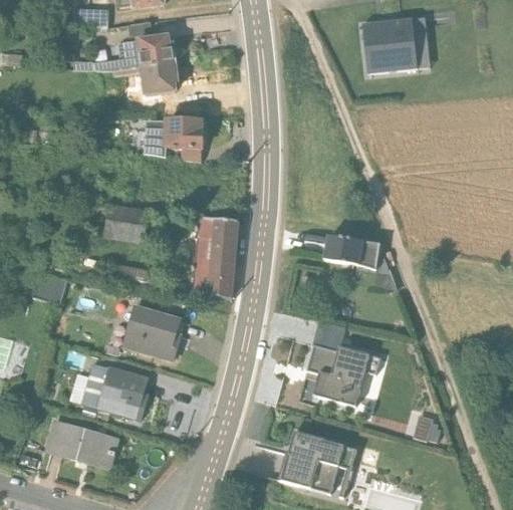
[(107,3),(129,1),(129,0),(78,0),(79,5),(70,5),(69,24),(107,23),(107,3)]
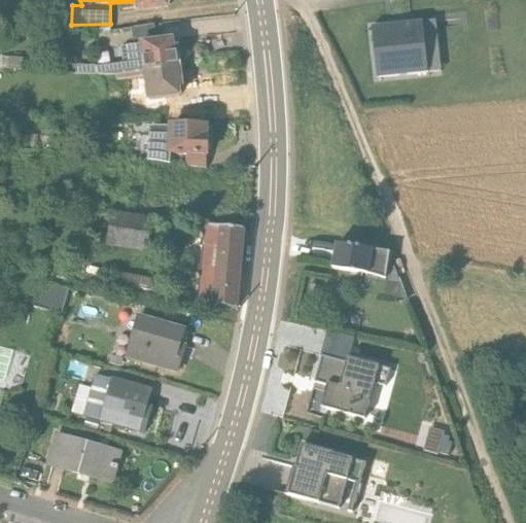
[(434,12),(371,20),(376,70),(427,64),(427,62),(440,61),(434,12)]
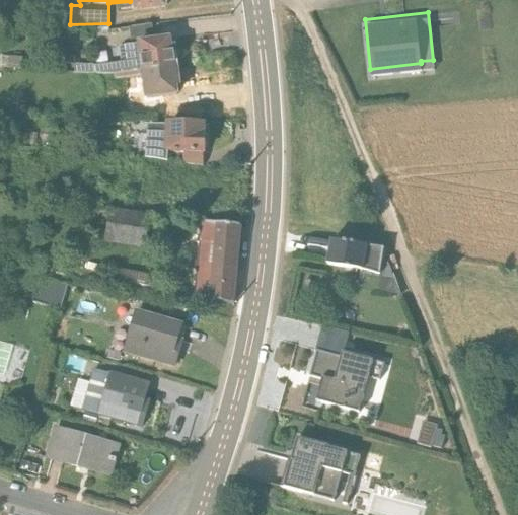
[(136,34),(153,32),(151,16),(127,19),(129,38),(136,38),(136,34)]
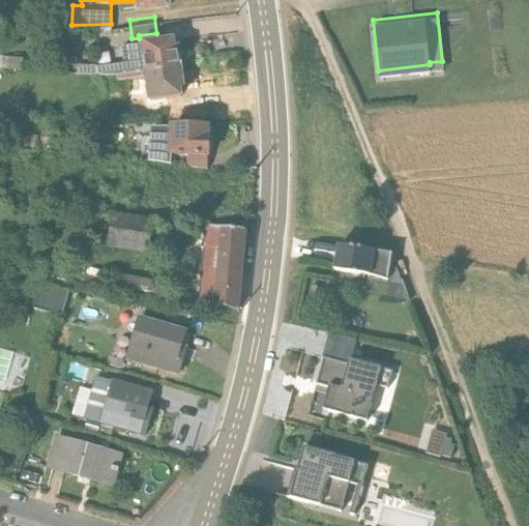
[(142,65),(181,60),(178,39),(175,39),(174,31),(156,33),(139,35),(139,38),(142,65)]
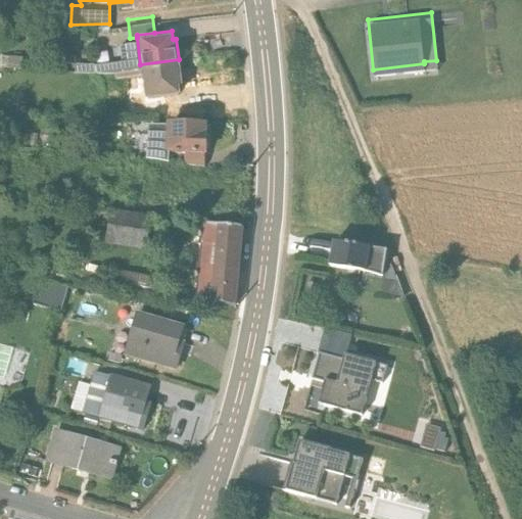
[(140,64),(137,38),(130,38),(124,39),(126,55),(93,60),(93,62),(75,62),(74,67),(113,69),(140,64)]
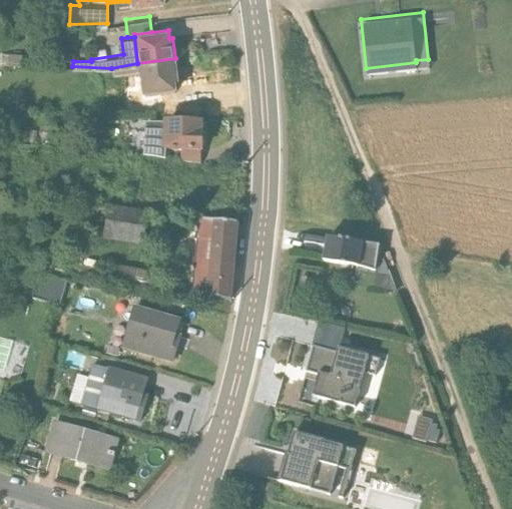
[(2,52),(1,64),(19,65),(20,53),(2,52)]
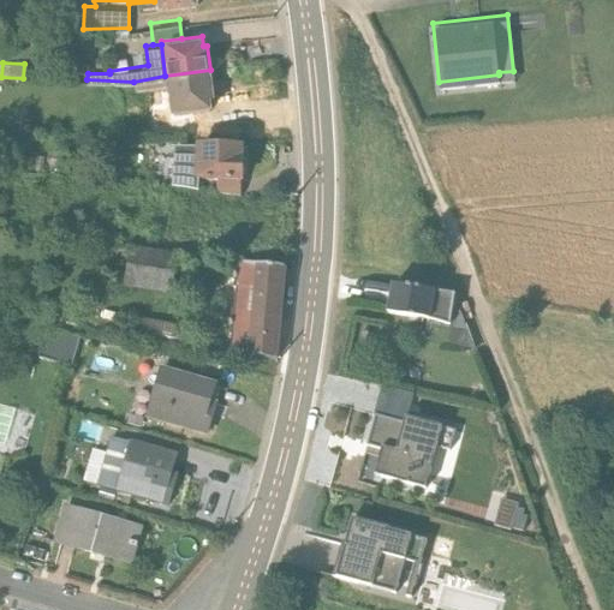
[(165,76),(170,112),(212,106),(209,95),(214,95),(210,70),(165,76)]
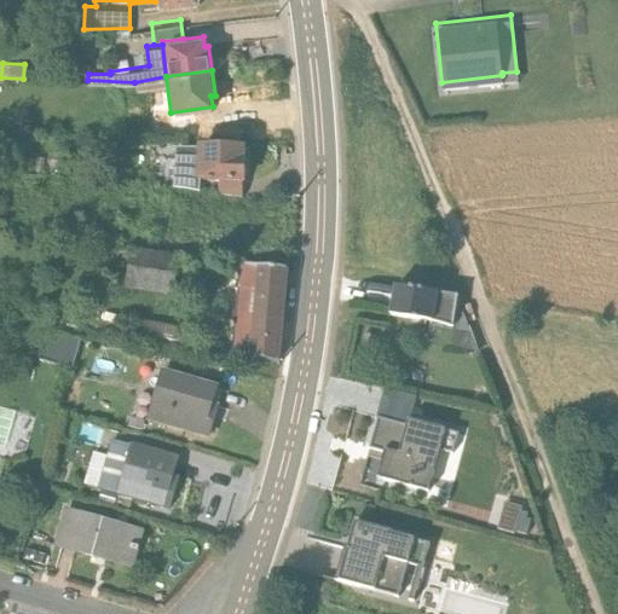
[(243,178),(244,140),(196,139),(196,140),(195,177),(197,177),(218,177),(241,178),(243,178)]
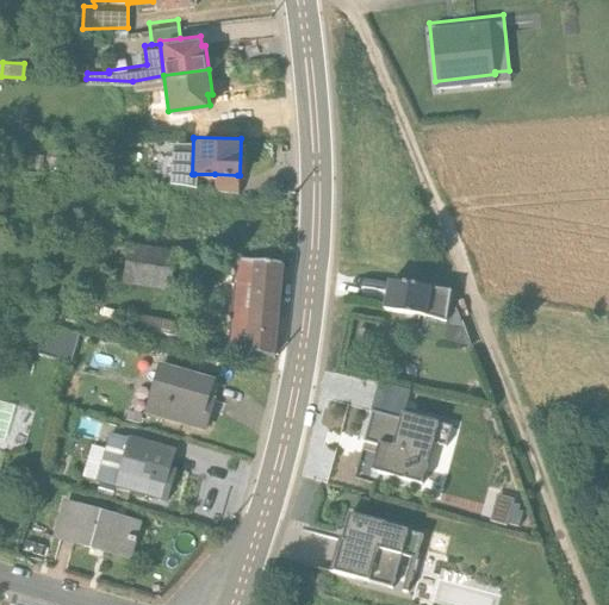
[(192,174),(193,138),(155,138),(154,170),(161,170),(161,181),(193,185),(194,174),(192,174)]
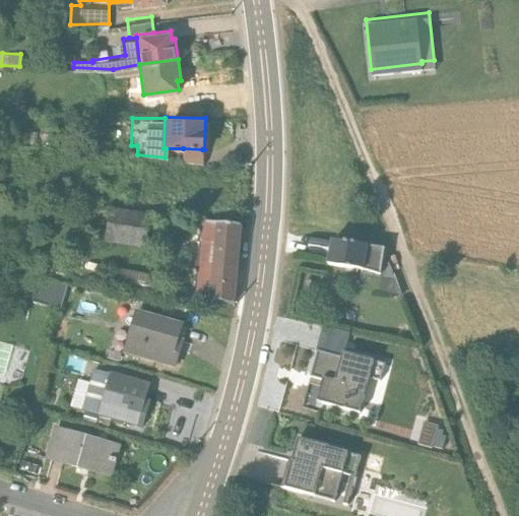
[(182,158),(202,160),(202,149),(183,148),(182,158)]
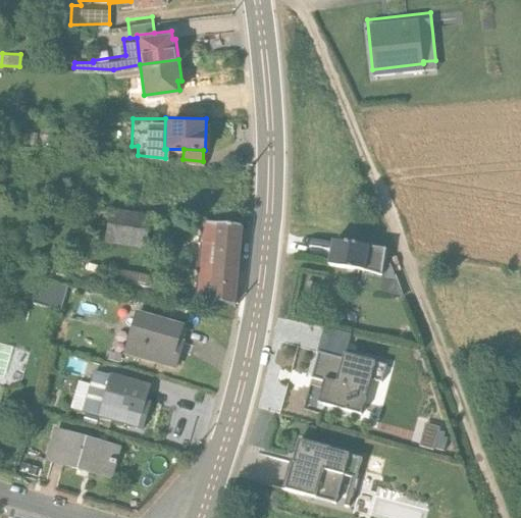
[(106,241),(149,249),(155,220),(112,212),(106,241)]
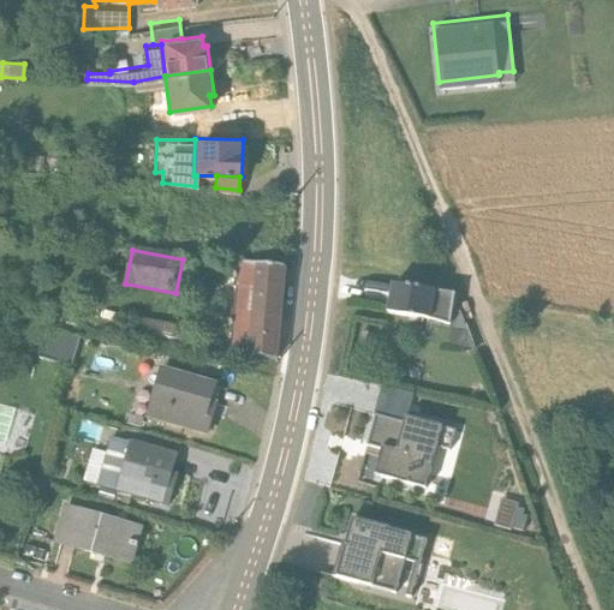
[(231,350),(275,356),(287,263),(243,258),(231,350)]
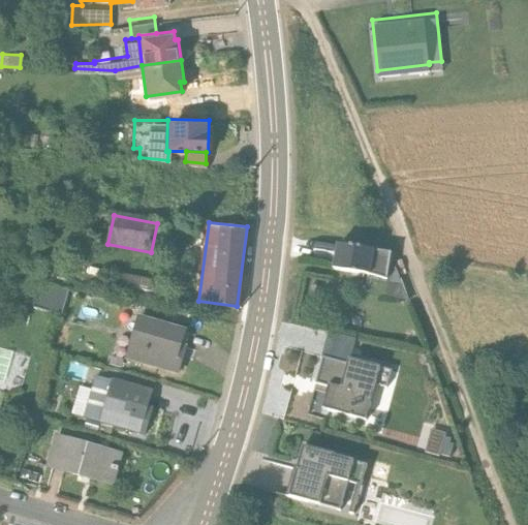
[(390,245),(336,236),(331,266),(367,271),(367,283),(403,289),(397,273),(386,270),(390,245)]
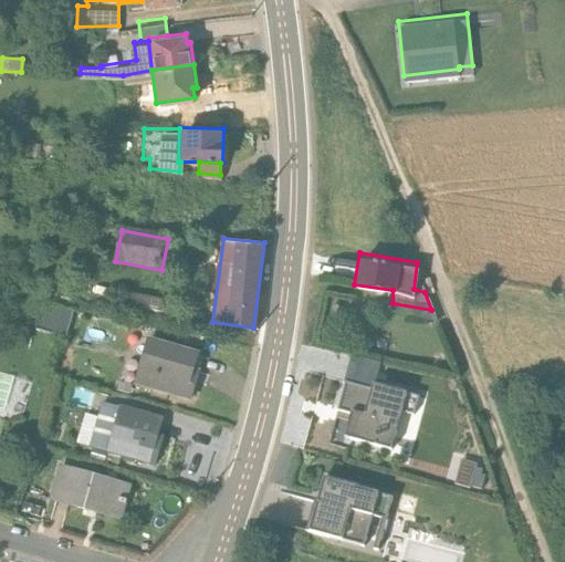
[(165,306),(168,290),(137,285),(134,302),(165,306)]
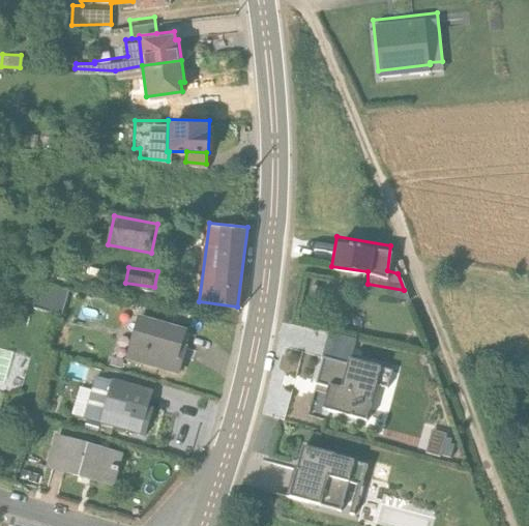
[(39,300),(66,307),(71,283),(45,276),(39,300)]
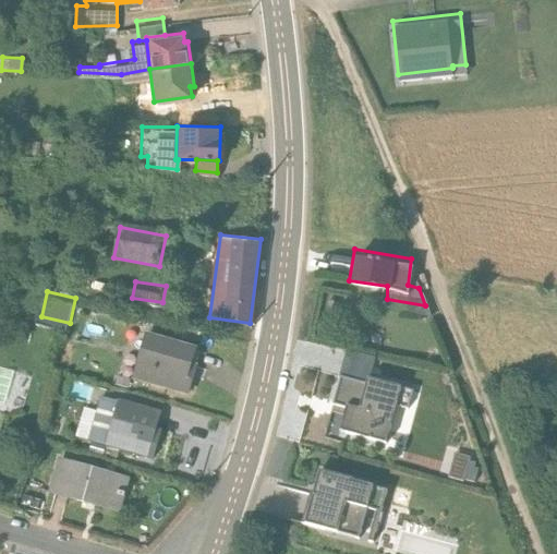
[(132,376),(189,395),(198,363),(192,361),(197,346),(147,329),(132,376)]
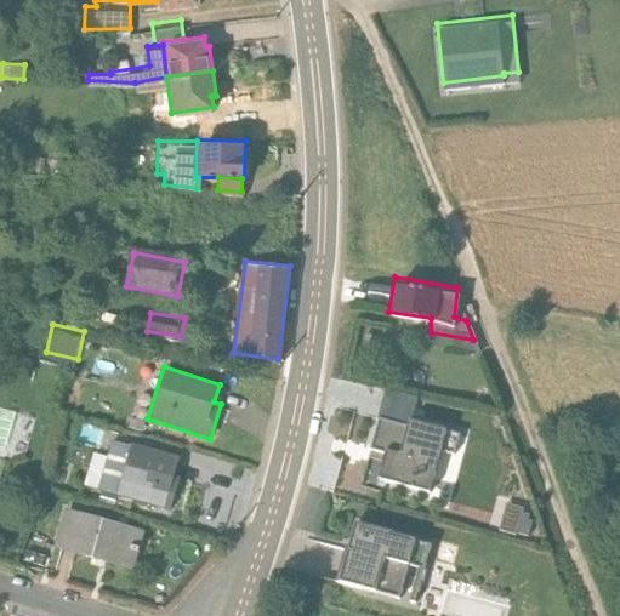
[(387,450),(381,473),(430,486),(444,432),(379,414),(370,446),(387,450)]
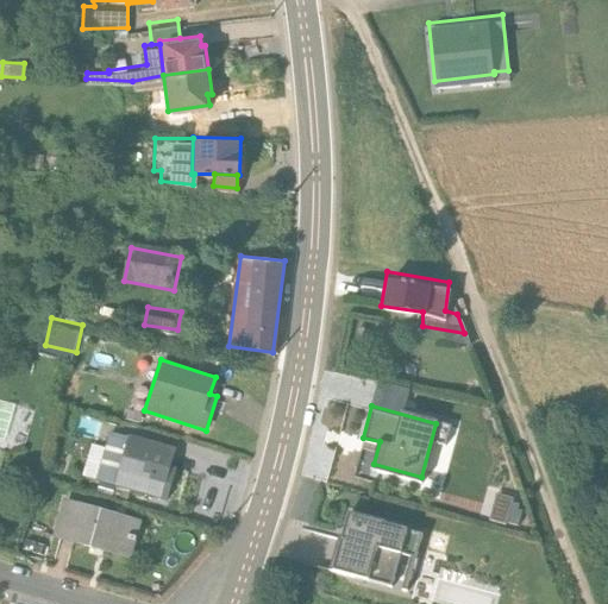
[(129,435),(114,484),(167,499),(176,467),(170,466),(176,448),(129,435)]
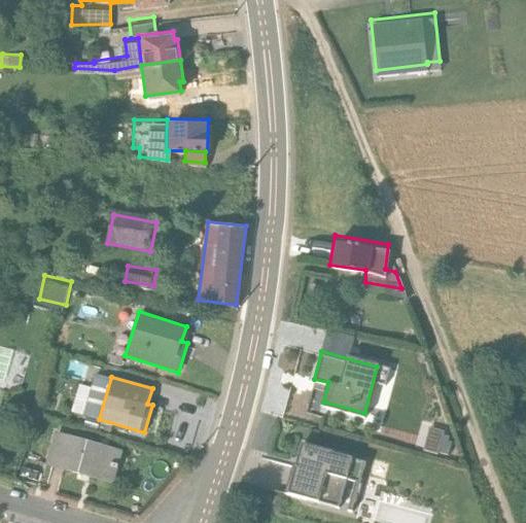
[(46,463),(112,483),(123,451),(57,430),(46,463)]
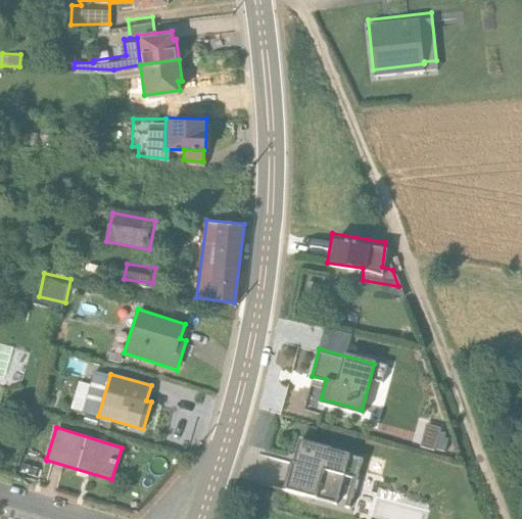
[(363,458),(300,439),(286,486),(336,502),(345,473),(357,476),(363,458)]
